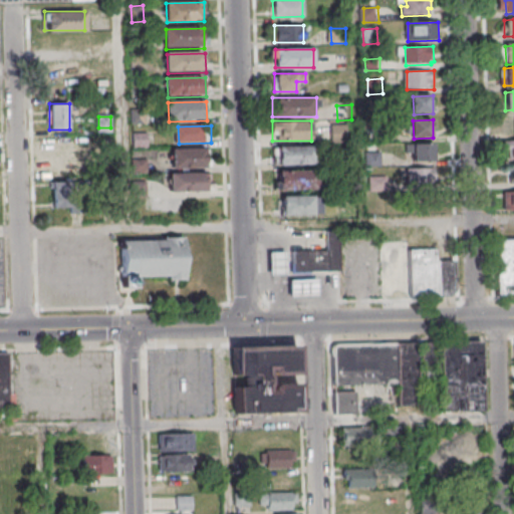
[(366,129),(381,127),(381,143),(367,144),(366,129)]
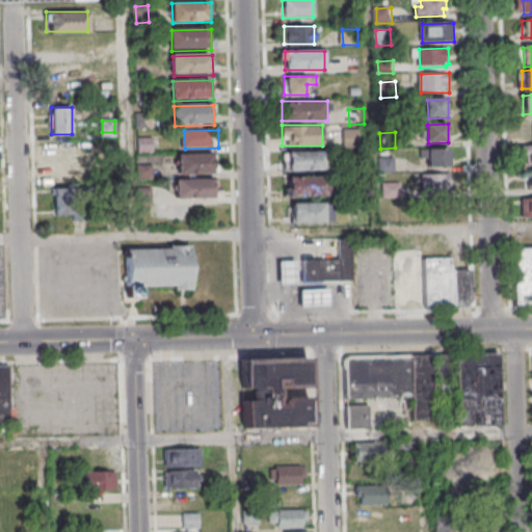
[(346,133),(361,133),(362,148),(346,149),(346,133)]
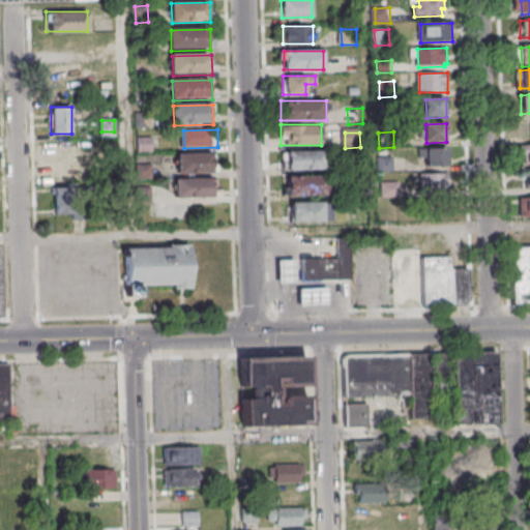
[(529,163),(529,144),(520,145),(520,163),(529,163)]
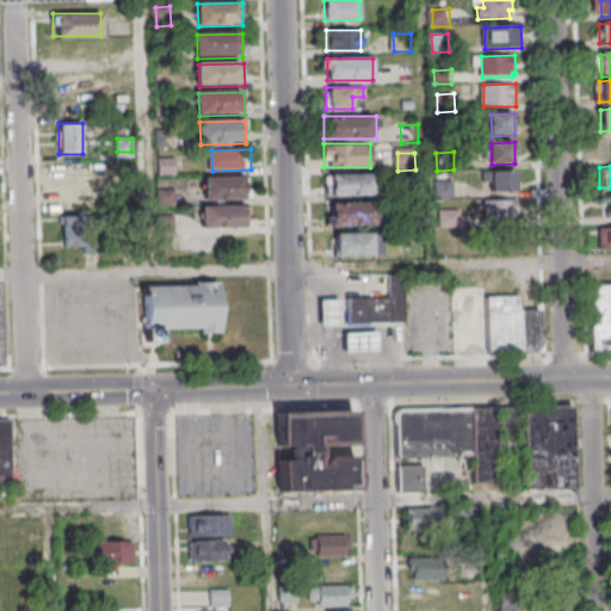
[(60,199),(85,199),(85,170),(60,170),(60,199)]
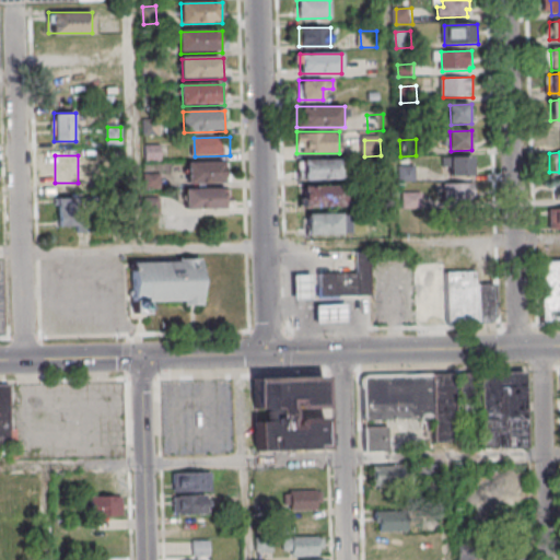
[(475,158),(475,177),(454,178),(454,167),(445,168),(444,158),(475,158)]
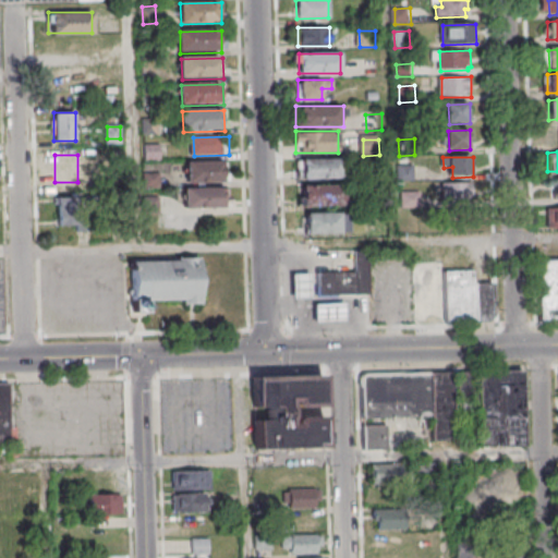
[(340,178),(340,158),(299,158),(299,178),(340,178)]
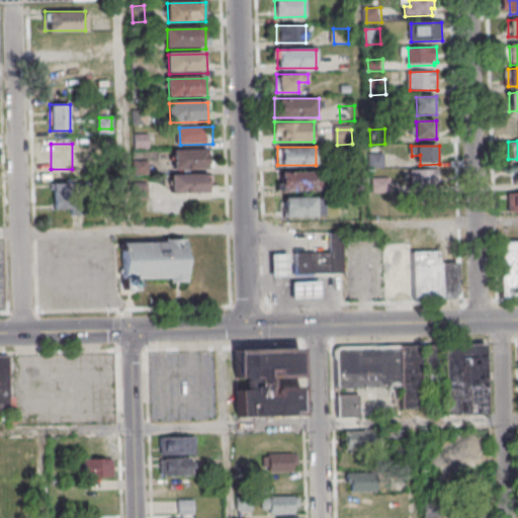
[(175,152),(213,151),(213,170),(176,172),(175,152)]
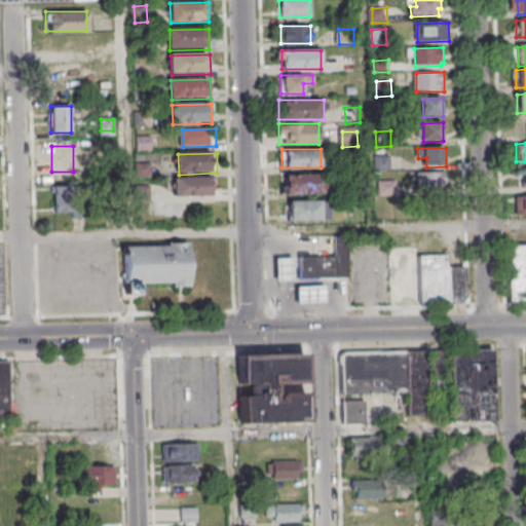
[(377,155),(391,154),(392,170),(378,171),(377,155)]
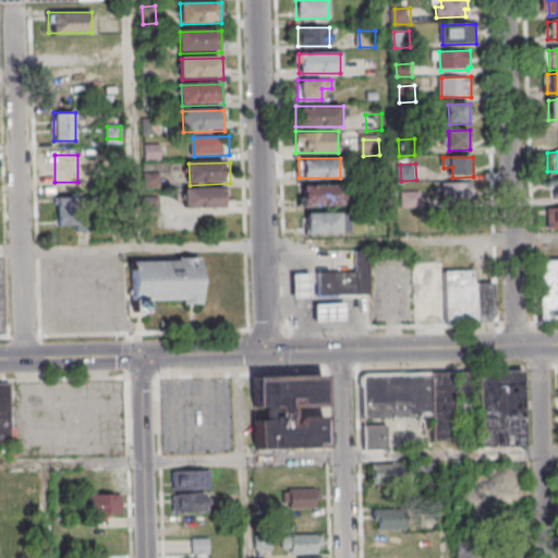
[(444,184),(445,203),(470,202),(470,198),(474,198),(474,183),(444,184)]
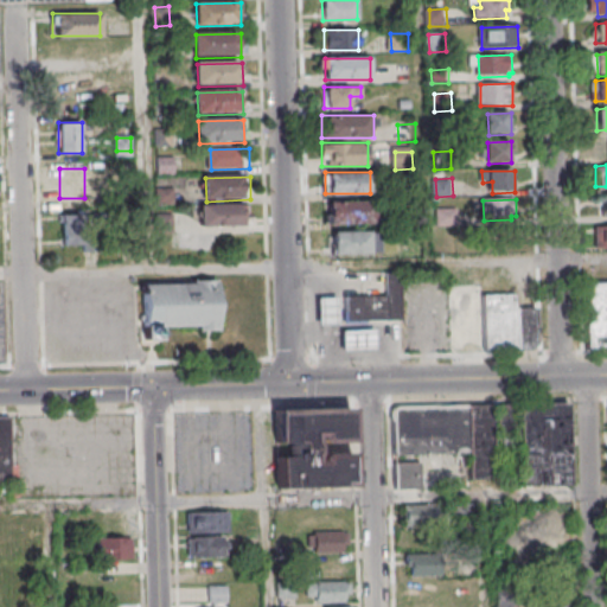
[(375,200),(328,200),(328,223),(375,223),(375,200)]
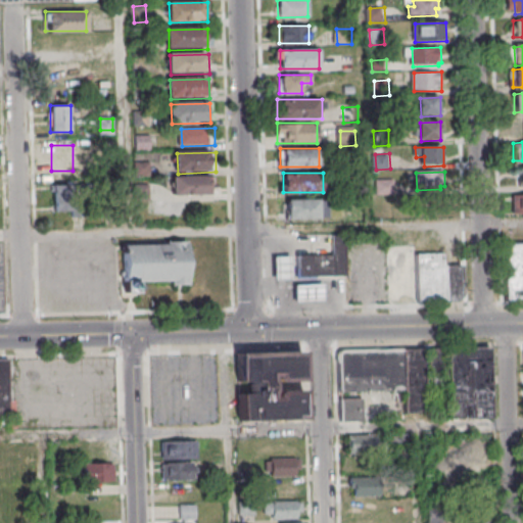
[(174,178),(212,177),(214,197),(175,198),(174,178)]
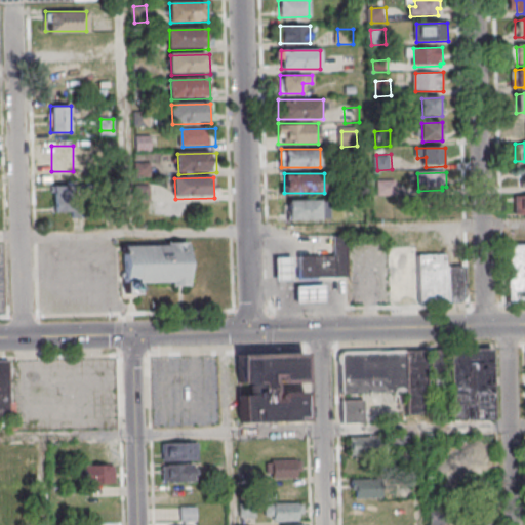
[(379,182),(397,180),(398,196),(380,197),(379,182)]
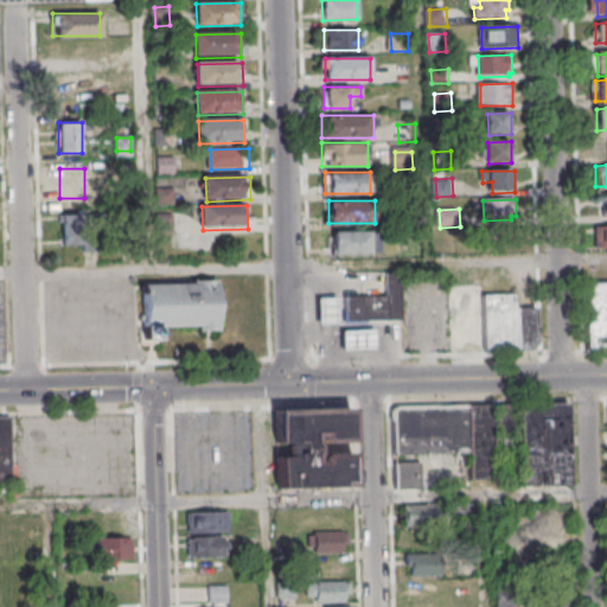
[(98,250),(98,234),(82,234),(82,215),(62,215),(62,244),(82,244),(82,250),(98,250)]
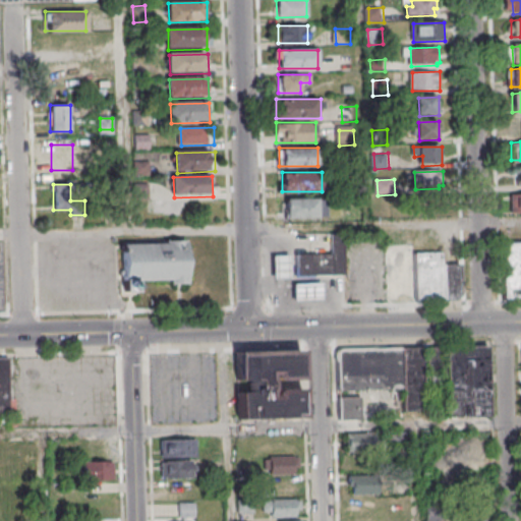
[(520,192),(510,193),(510,212),(520,212),(520,192)]
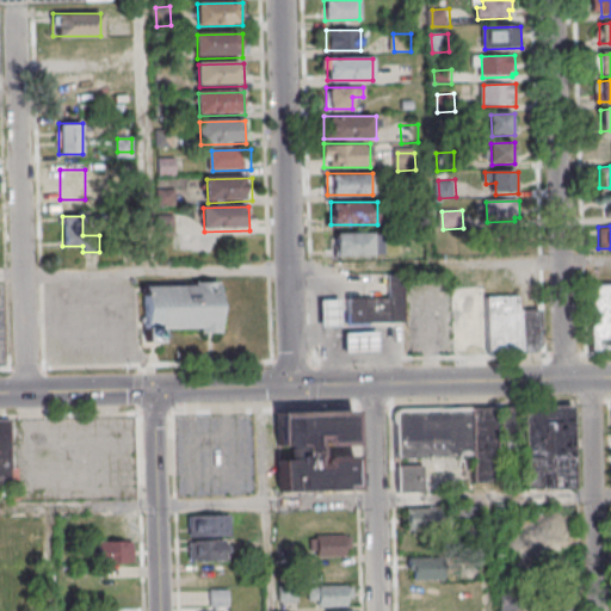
[(332,254),(380,254),(380,233),(332,233),(332,254)]
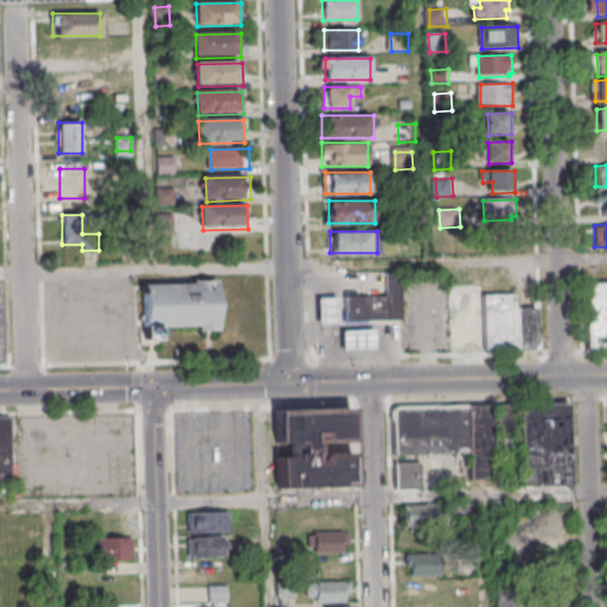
[(346,313),(346,325),(370,324),(370,323),(404,321),(403,273),(389,273),(390,296),(347,298),(349,313),(346,313)]
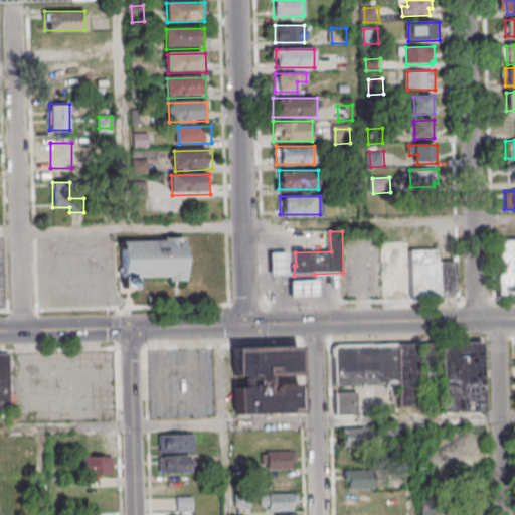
[(166,242),(166,239),(187,238),(189,283),(171,284),(171,279),(138,281),(138,292),(125,293),(125,273),(122,273),(121,244),(166,242)]
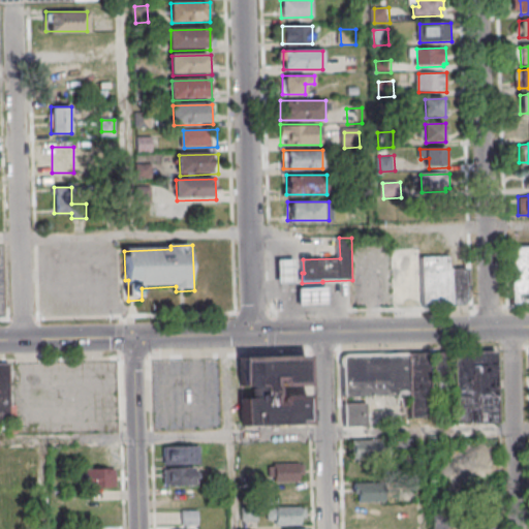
[(510,303),(528,302),(528,245),(509,246),(510,303)]
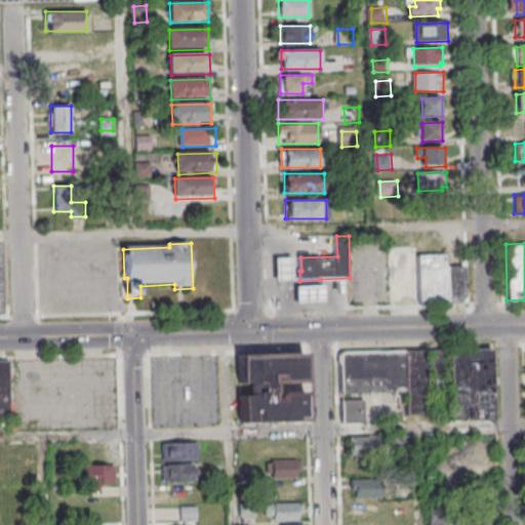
[(416,255),(416,247),(388,247),(389,304),(463,303),(463,265),(446,266),(446,254),(416,255)]
